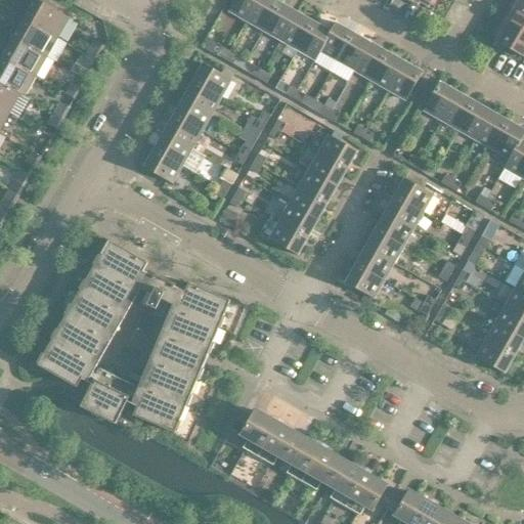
[(22,18),(57,39),(69,19),(35,0),(32,0),(30,4),(25,1),(19,10),(25,12),(22,18)]
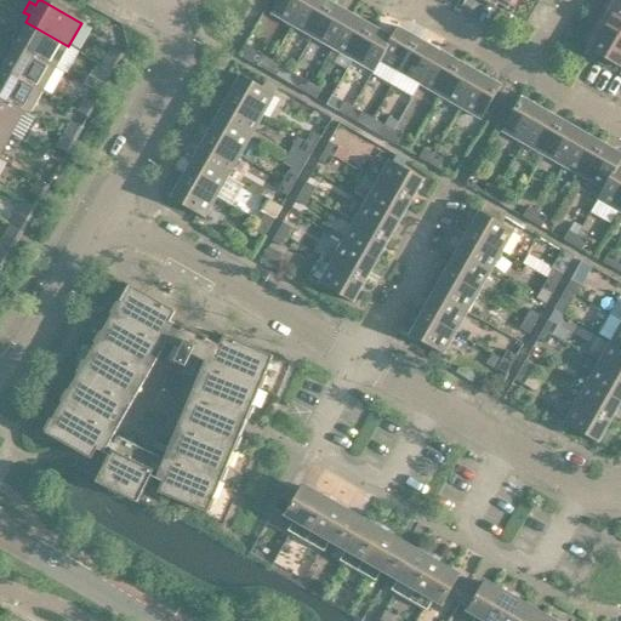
[(277,0),(269,13),(290,26),(305,0),(277,0)]
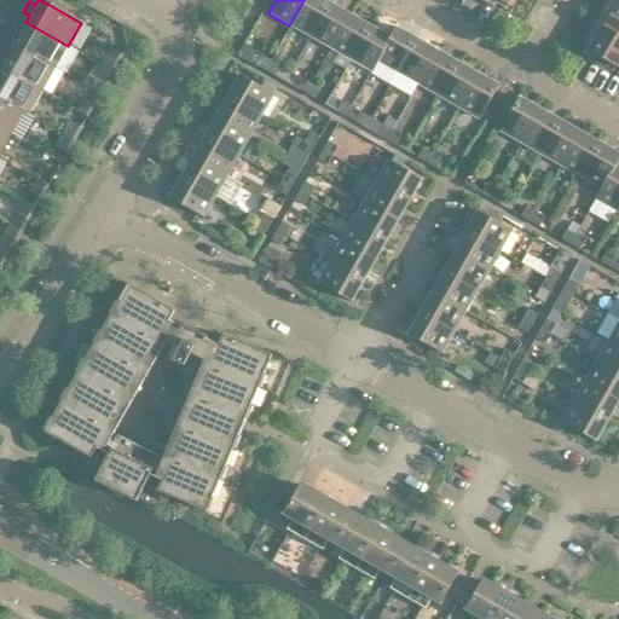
[(304,0),(289,25),(310,38),(329,4),(320,0),(304,0)]
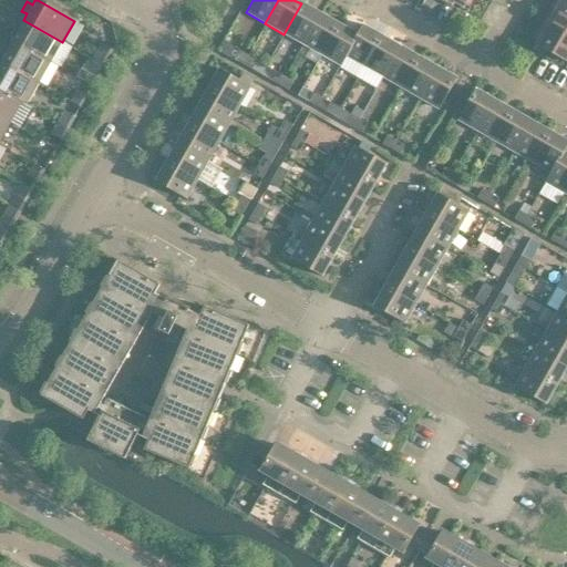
[(566,7),(559,2),(555,9),(552,7),(544,20),(566,33),(566,7)]
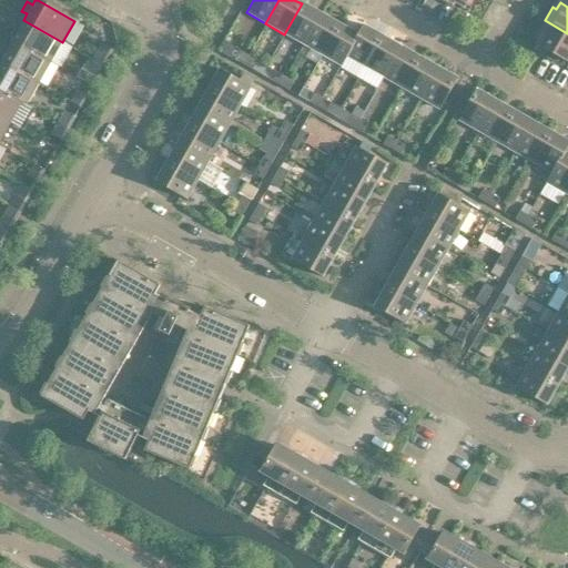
[(284,34),(322,56),(338,24),(302,3),(284,34)]
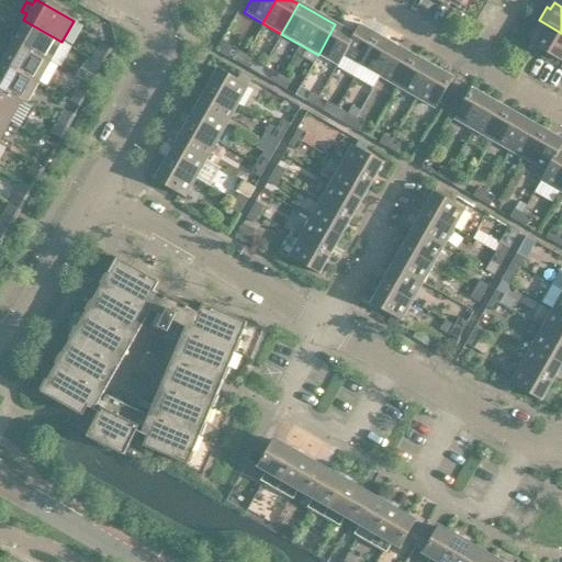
[(11,41),(49,63),(62,42),(23,20),(19,29),(12,25),(9,31),(14,34),(11,41)]
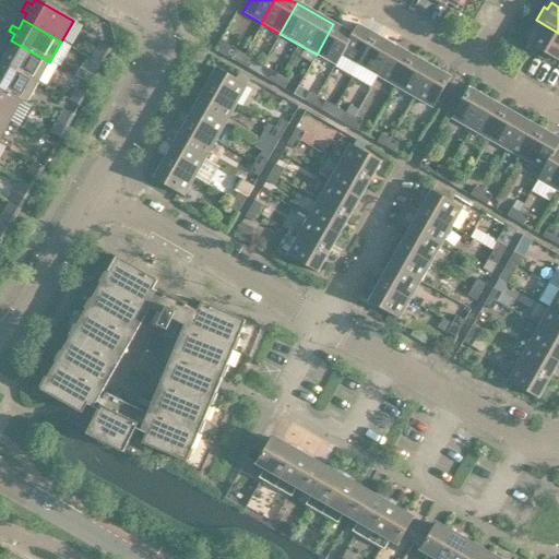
[(558,33),(536,20),(525,38),(530,40),(525,48),(533,52),(534,49),(558,62),(558,33)]
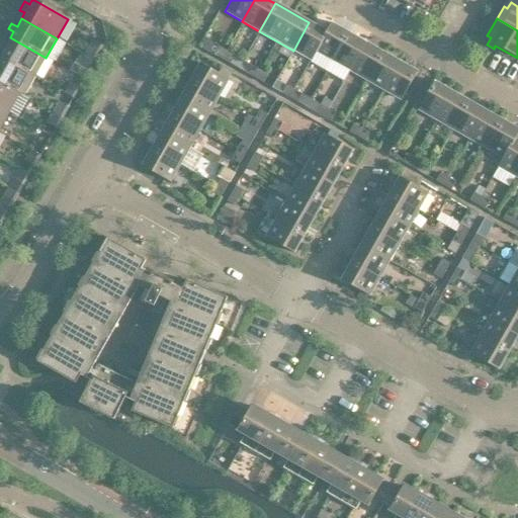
[(325,32),(309,22),(293,51),(310,61),(315,52),(331,24),(325,32)]
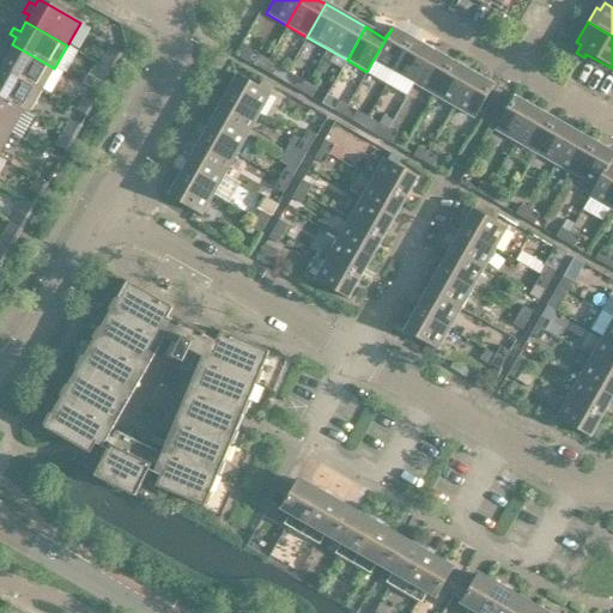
[(372,61),(393,72),(412,40),(392,29),(372,61)]
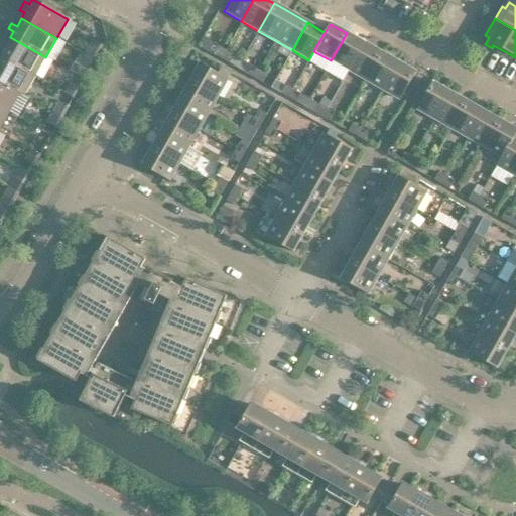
[(331,60),(348,71),(363,43),(347,33),(331,60)]
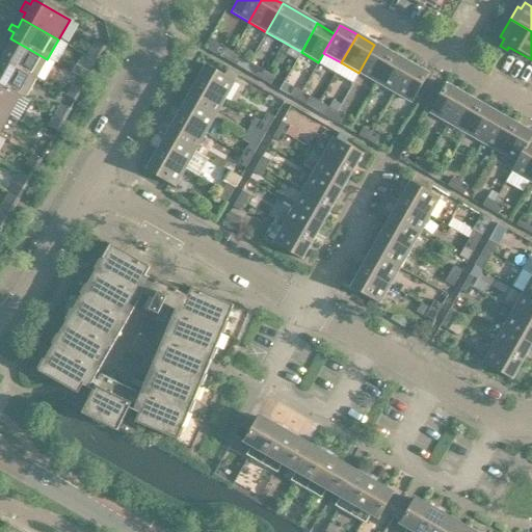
[(0,44),(0,49),(3,52),(0,56),(0,58),(35,79),(47,59),(10,38),(8,43),(3,40),(0,44)]
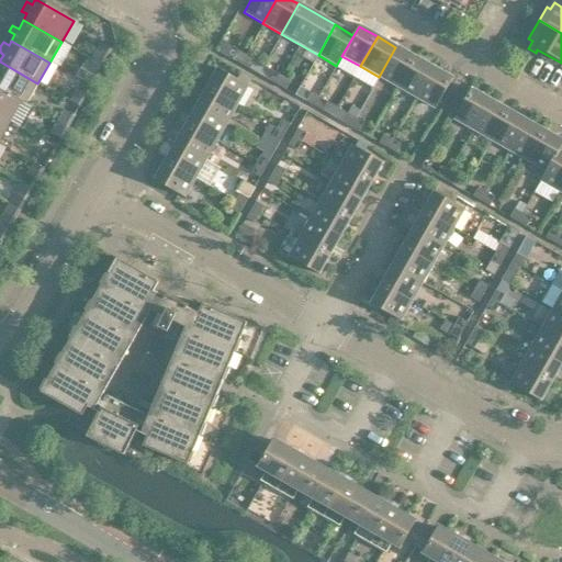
[(99,44),(90,59),(102,66),(111,51),(99,44)]
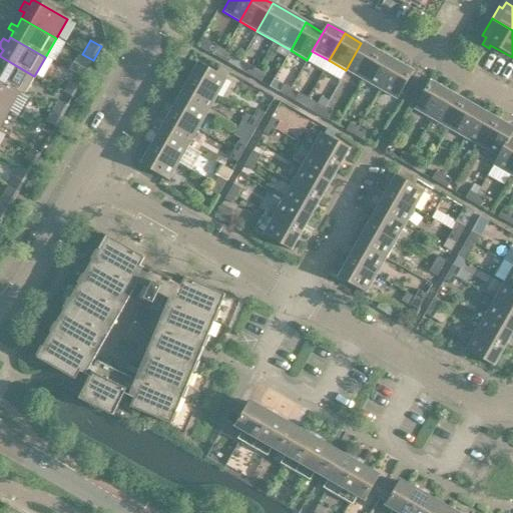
[(378,52),(361,43),(346,70),(362,80),(378,52)]
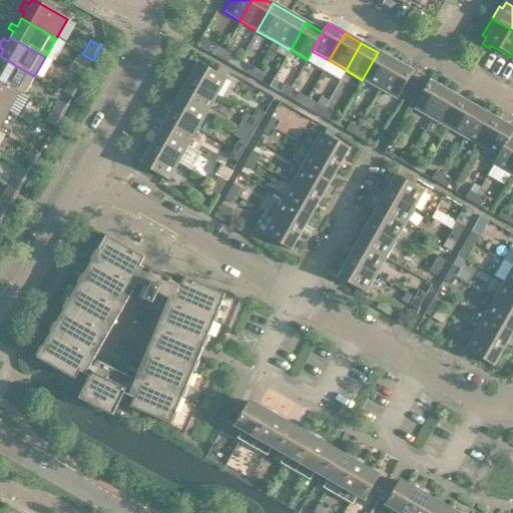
[(211,55),(218,59),(222,51),(216,47),(211,55)]
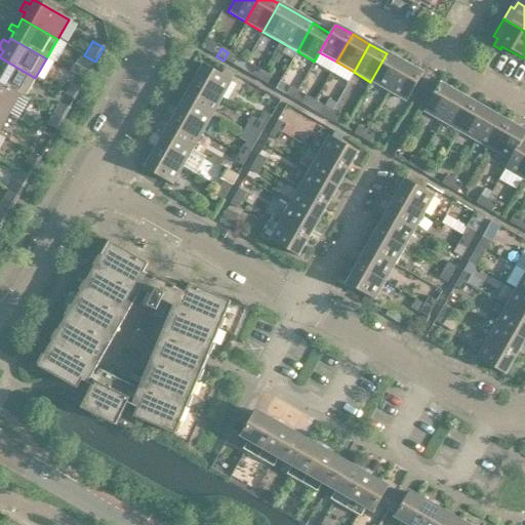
[(245,63),(228,52),(224,61),(232,66),(241,71),(245,63)]
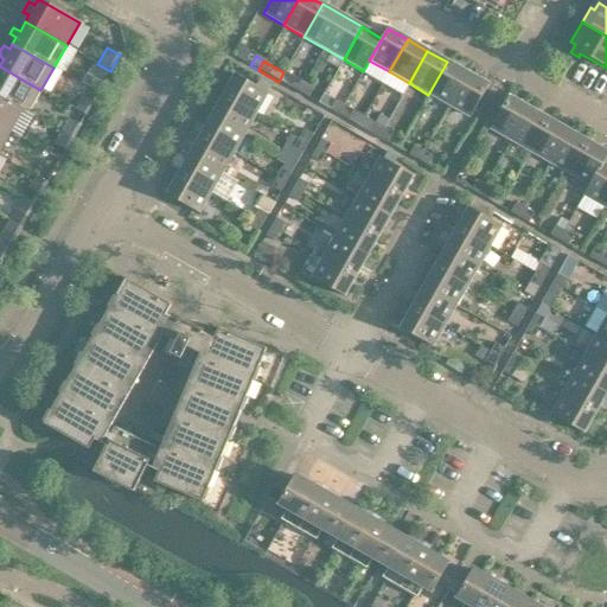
[(428,95),(448,106),(467,74),(447,62),(428,95)]
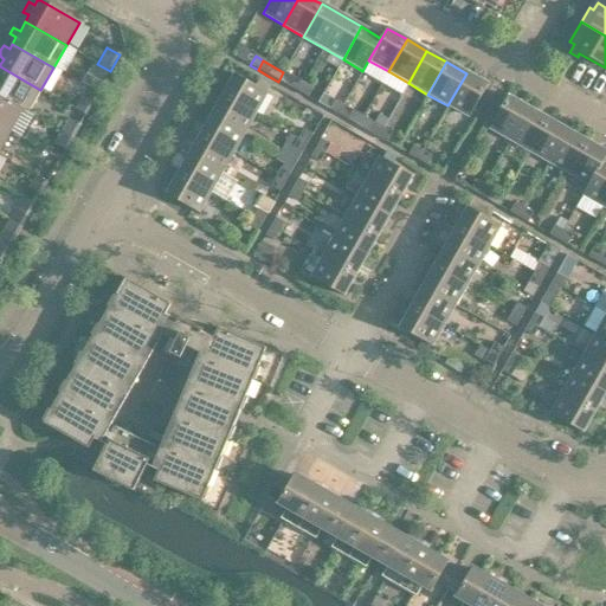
[(0,96),(27,113),(40,90),(0,66),(0,96)]
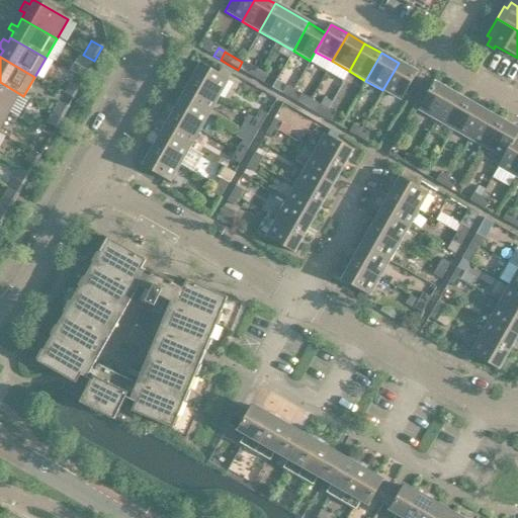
[(247,75),(254,79),(259,71),(242,62),(238,70),(247,75)]
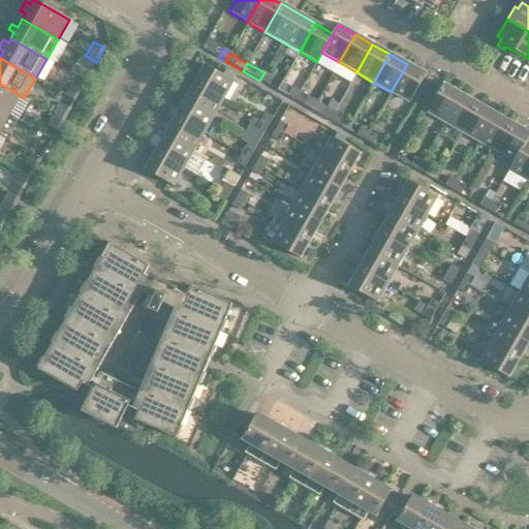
[(407,64),(391,92),(409,102),(425,74),(407,64)]
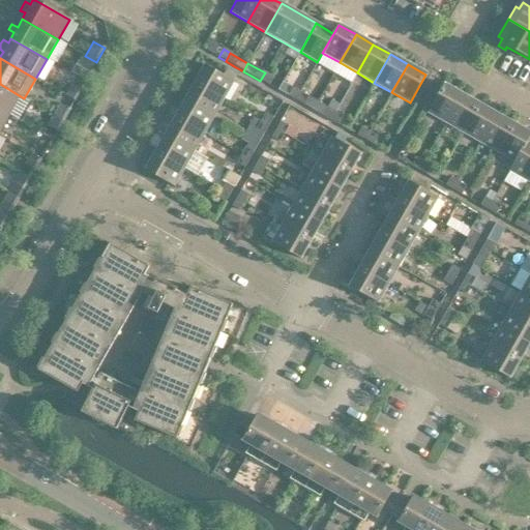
[(195,83),(223,99),(233,81),(204,65),(195,83)]
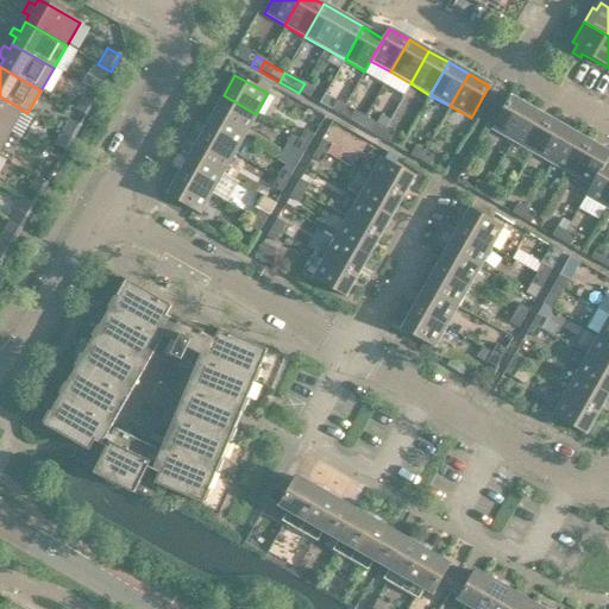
[(86,86),(98,93),(99,90),(102,85),(90,77),(86,86)]
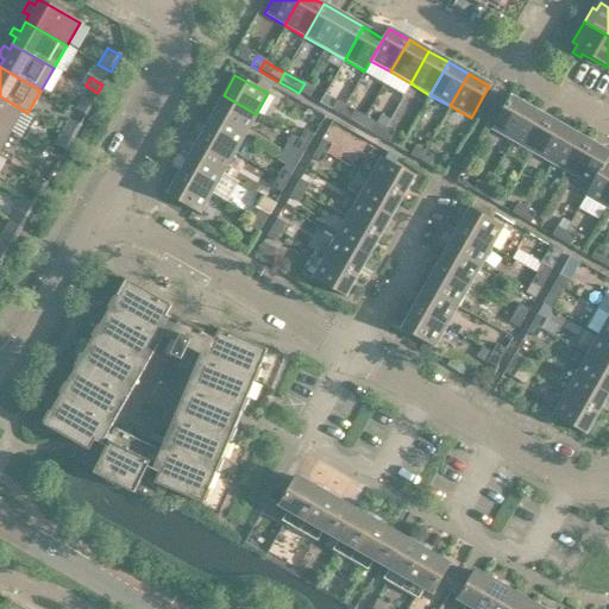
[(305,83),(299,93),(308,99),(314,89),(305,83)]
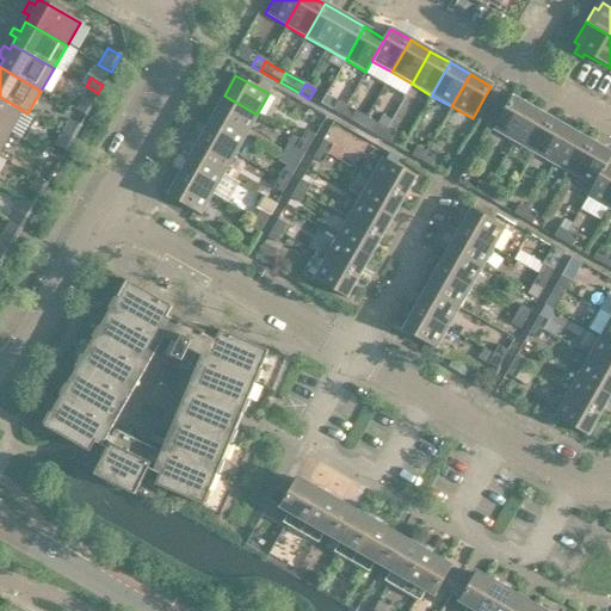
[(257,115),(224,96),(213,116),(245,135),(257,115)]
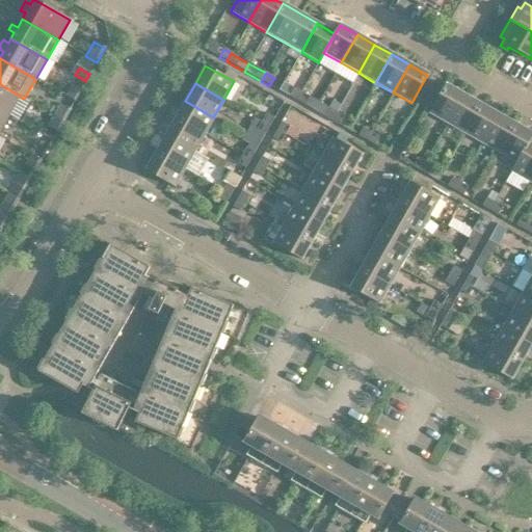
[(0,111),(8,116),(18,122),(29,102),(24,99),(0,84),(0,111)]
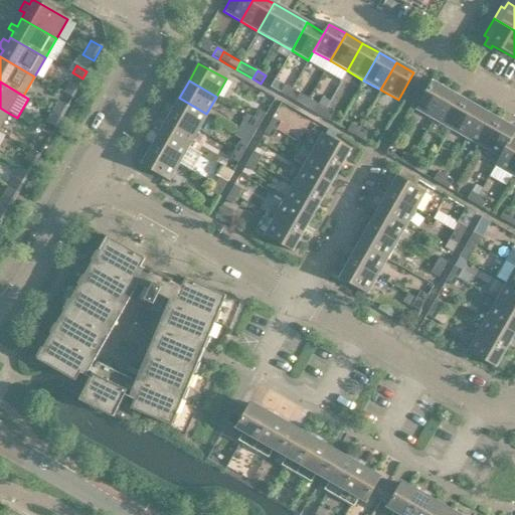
[(414,109),(433,119),(448,92),(431,81),(414,109)]
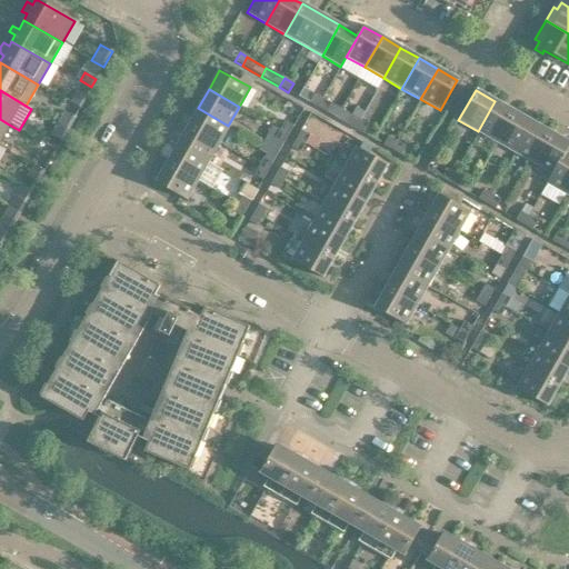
[(70,103),(79,109),(80,109),(87,97),(78,92),(70,103)]
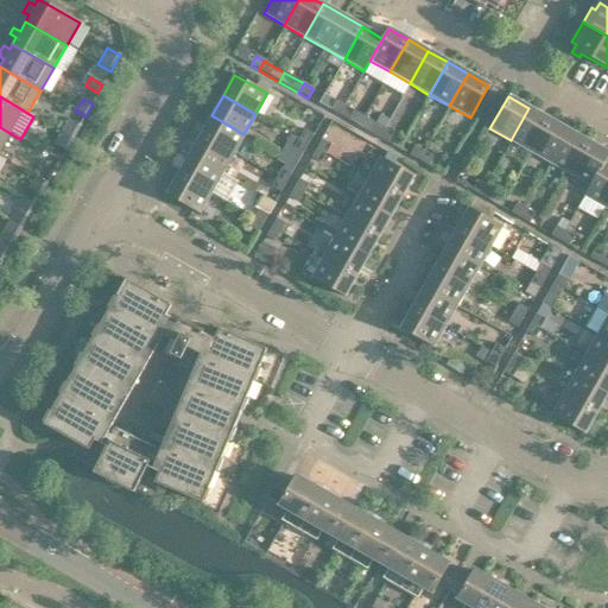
[(329,111),(339,115),(343,106),(335,101),(329,111)]
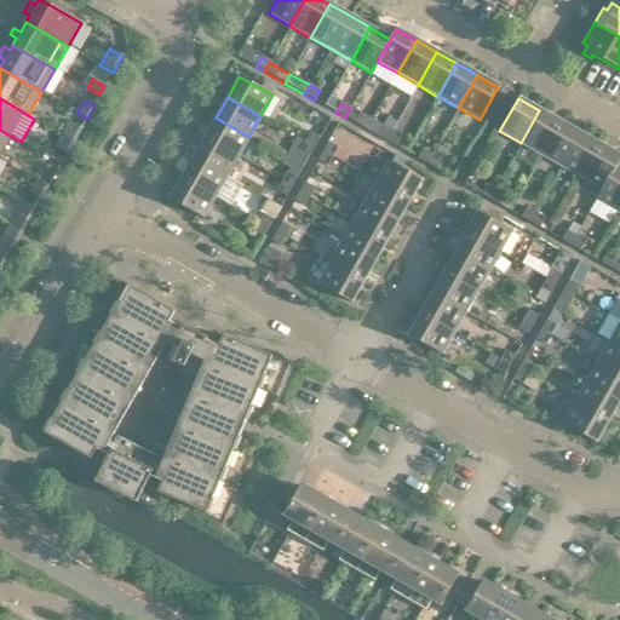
[(350,108),(345,118),(354,124),(360,114),(350,108)]
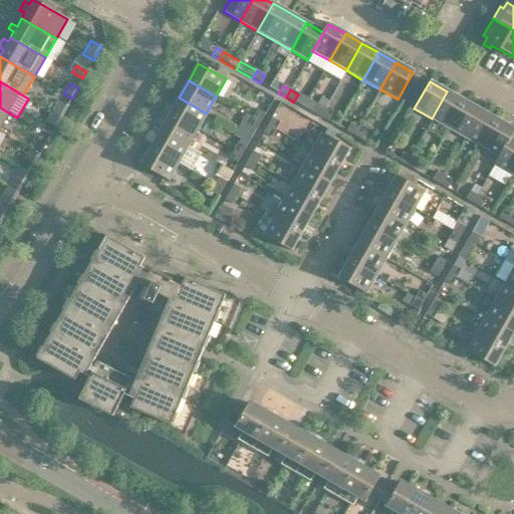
[(432,118),(448,129),(464,100),(447,91),(432,118)]
